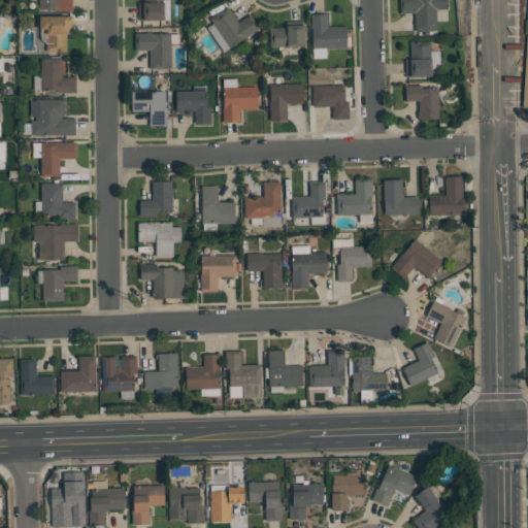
[(39,9),(38,0),(72,0),(72,10),(50,10),(50,9),(39,9)]
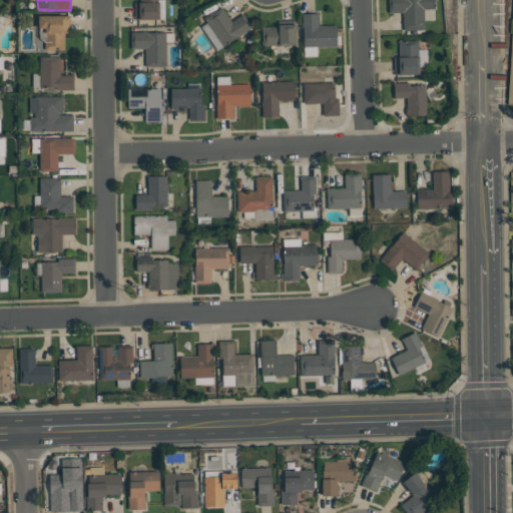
[(134,19),(134,2),(140,2),(140,0),(164,0),(164,18),(159,18),(159,19),(134,19)]
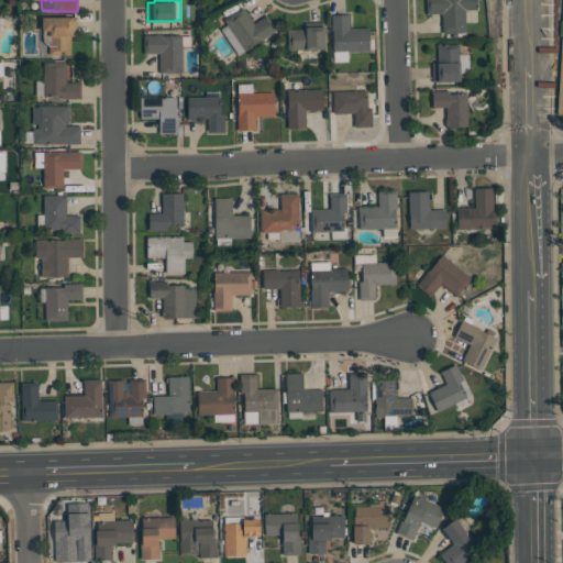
[(465,33),(442,33),(442,13),(427,13),(426,0),(477,0),(477,10),(465,10),(465,33)]
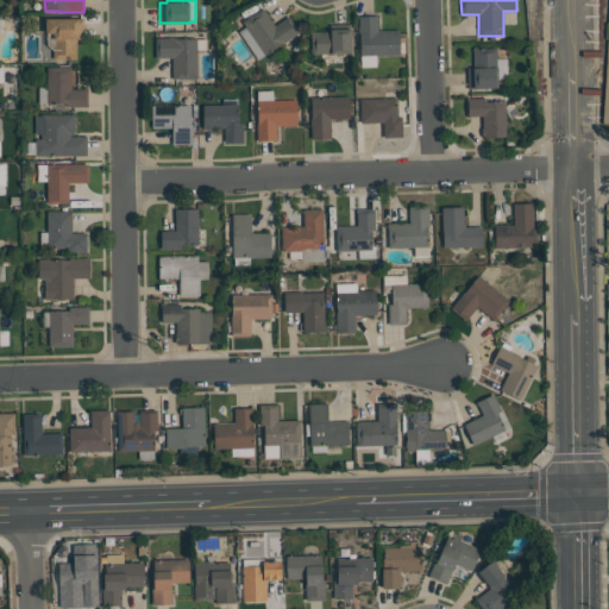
[(299,31),(257,60),(238,32),(245,26),(243,22),(263,8),(275,25),(288,16),(299,31)]
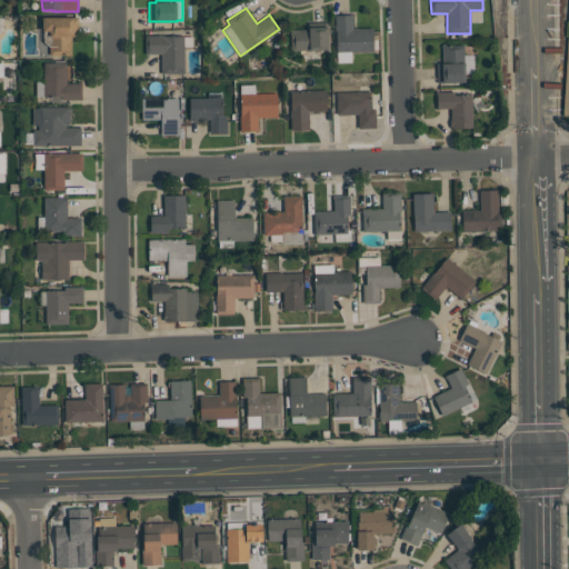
[(351,62),(337,62),(337,32),(336,32),(335,15),(352,15),(352,28),(372,28),(373,31),(378,31),(378,39),(373,39),(373,51),(351,51),(351,62)]
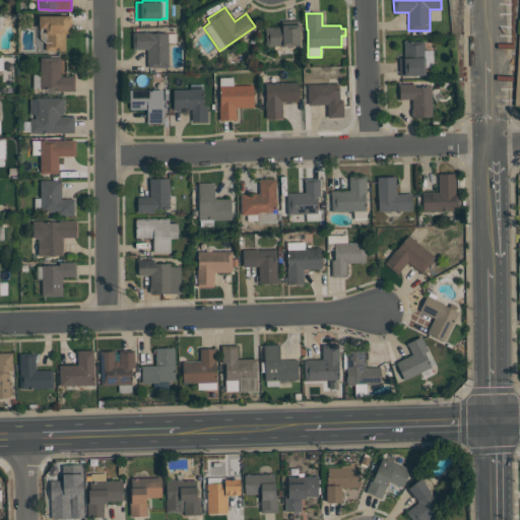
[(71,15),(71,34),(65,34),(65,51),(59,51),(59,50),(45,50),(45,41),(40,41),(40,28),(39,28),(39,15),(71,15)]
